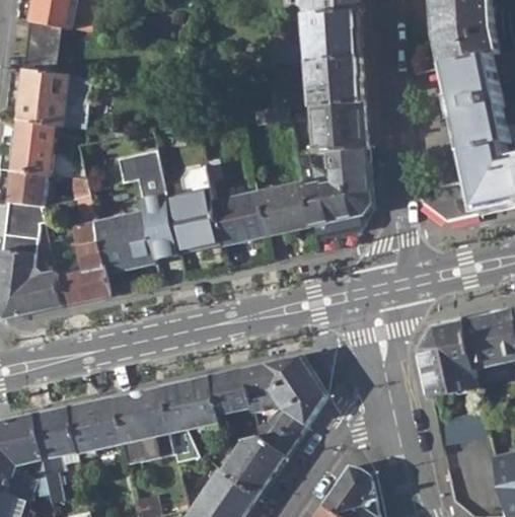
[(59,24),(70,26),(75,0),(31,0),(27,18),(59,24)]
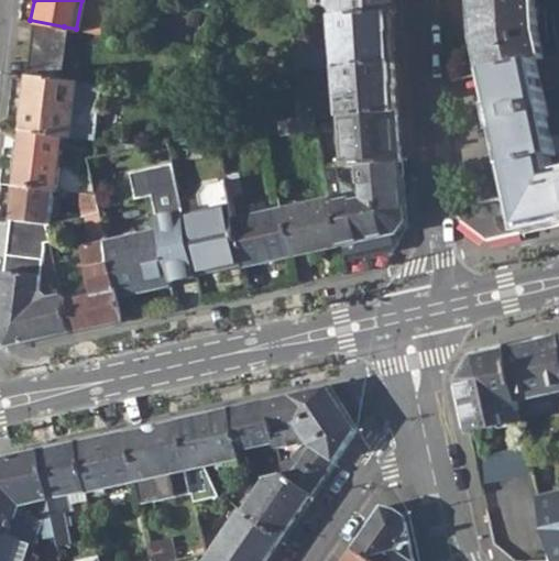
[(319,0),(321,15),(330,14),(332,14),(343,13),(386,11),(385,0),(319,0)]
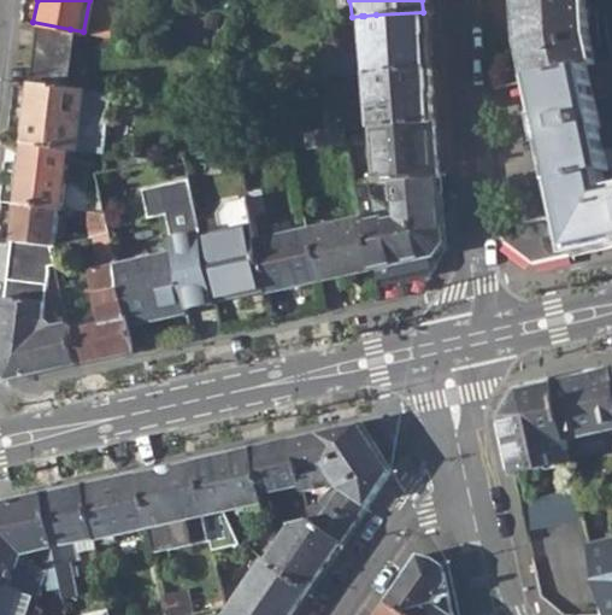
[(529,76),(590,63),(586,35),(582,0),(519,0),(523,42),(529,76)]
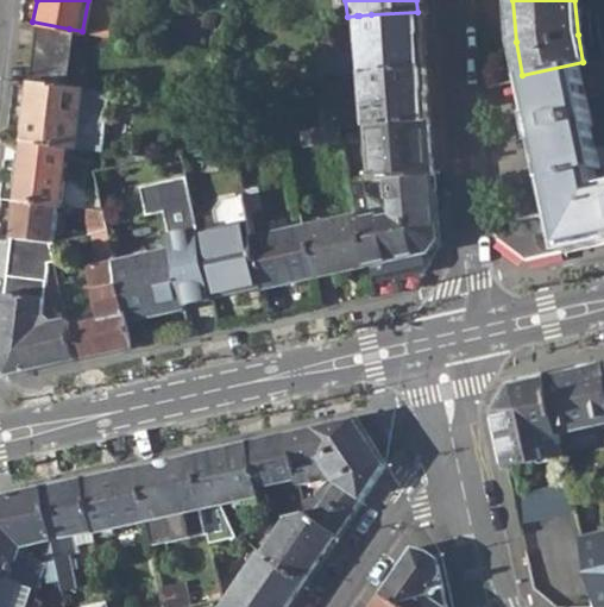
[(359,16),(363,72),(421,67),(417,12),(371,14),(359,16)]
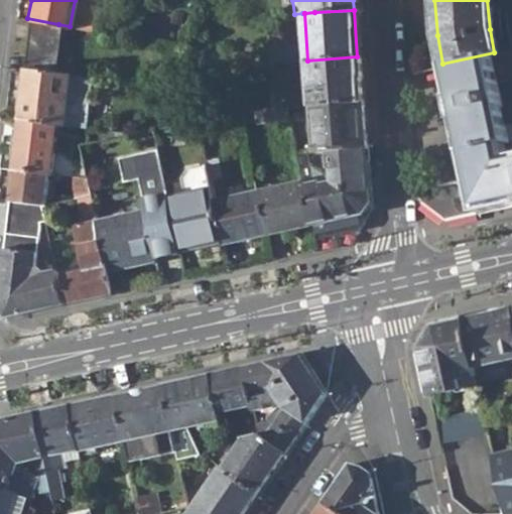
[(21,69),(52,74),(58,24),(27,18),(21,69)]
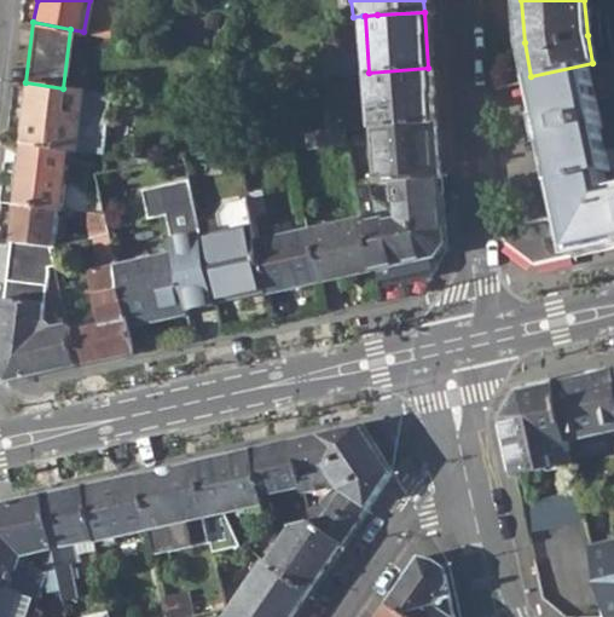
[(319,57),(320,75),(364,73),(363,55),(319,57)]
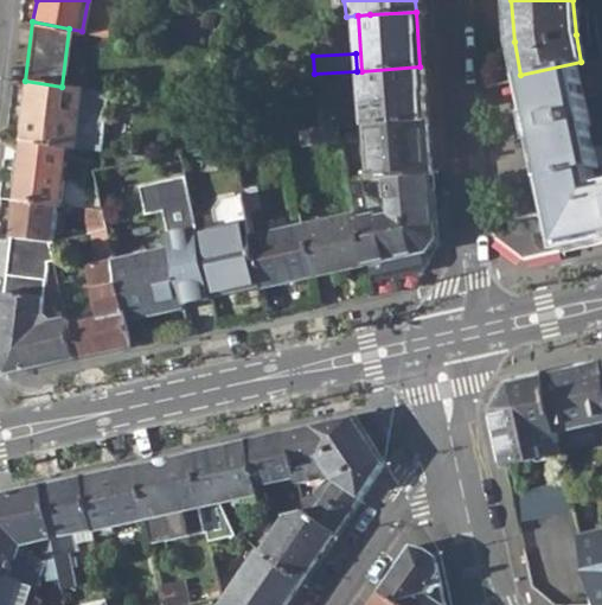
[(601,169),(597,142),(589,144),(580,95),(601,90),(601,57),(581,62),(520,75),(549,208),(492,221),(492,234),(520,256),(601,239),(601,169)]
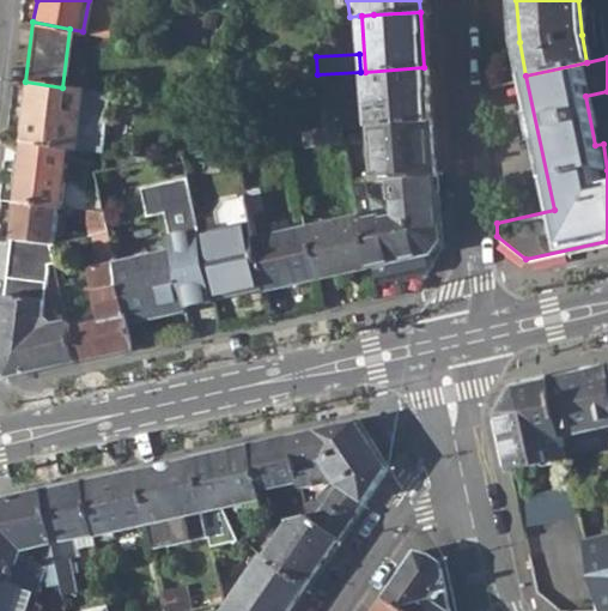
[(365,72),(368,126),(427,121),(424,67),(365,72)]
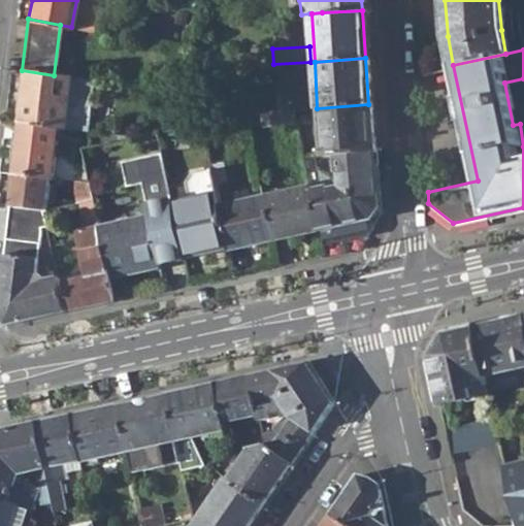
[(56,127),(62,128),(67,77),(54,75),(22,70),(15,122),(56,127)]
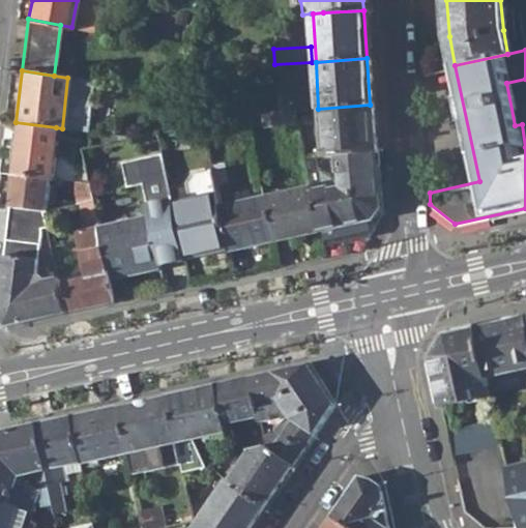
[(276,96),(278,112),(289,111),(314,109),(314,93),(276,96)]
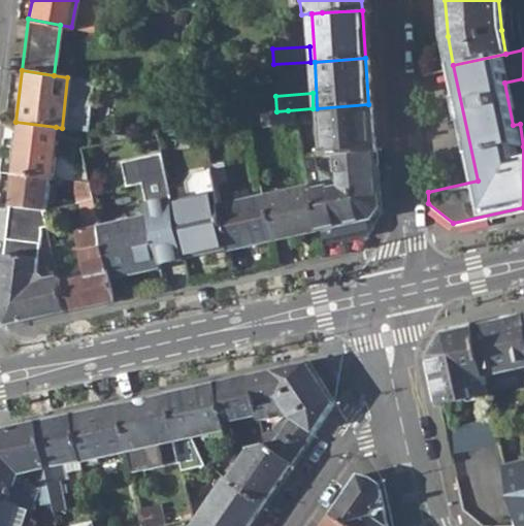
[(317,108),(320,154),(328,154),(371,150),(368,104),(317,108)]
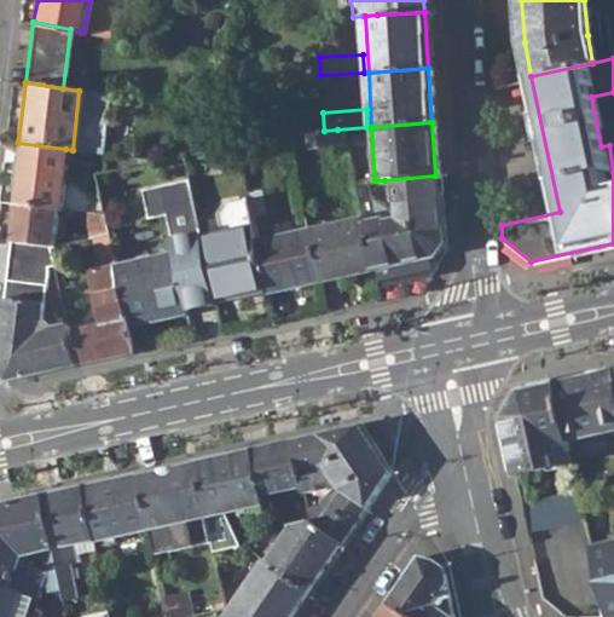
[(53,208),(58,209),(65,149),(18,143),(12,202),(53,208)]
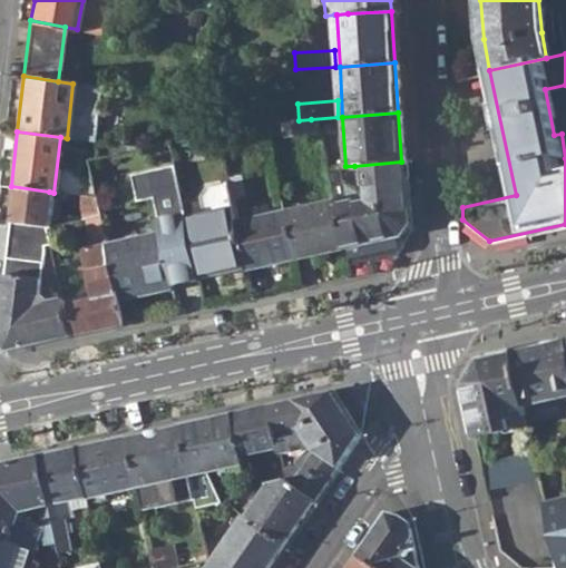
[(140,185),(174,177),(166,144),(109,157),(114,175),(137,172),(140,185)]
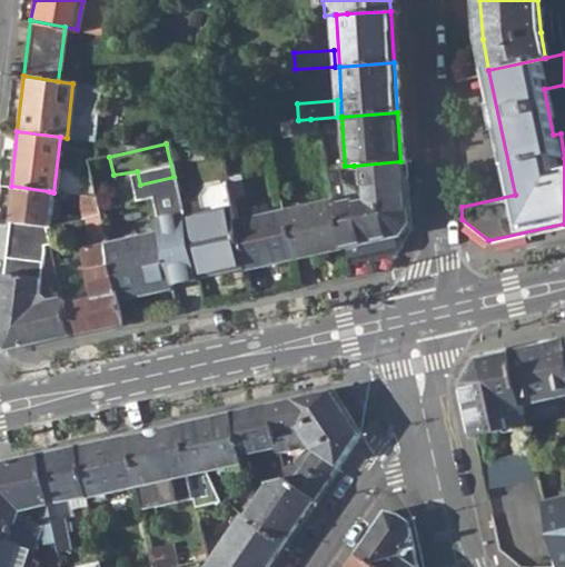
[(398,219),(405,222),(400,161),(354,166),(355,185),(360,183),(363,204),(398,219)]
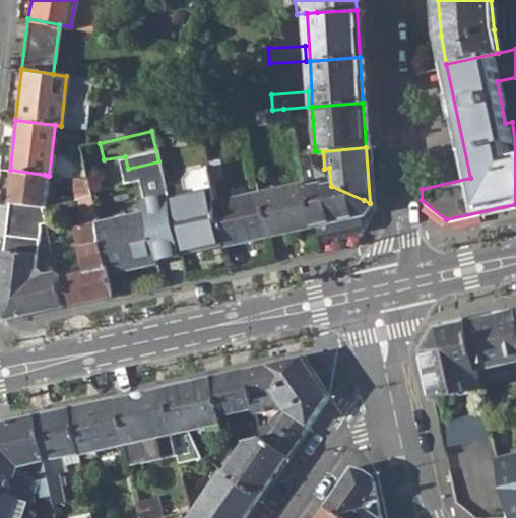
[(312,225),(315,239),(364,229),(361,215),(370,203),(364,200),(331,186),(319,189),(318,186),(311,188),(303,153),(295,153),(302,184),(312,225)]
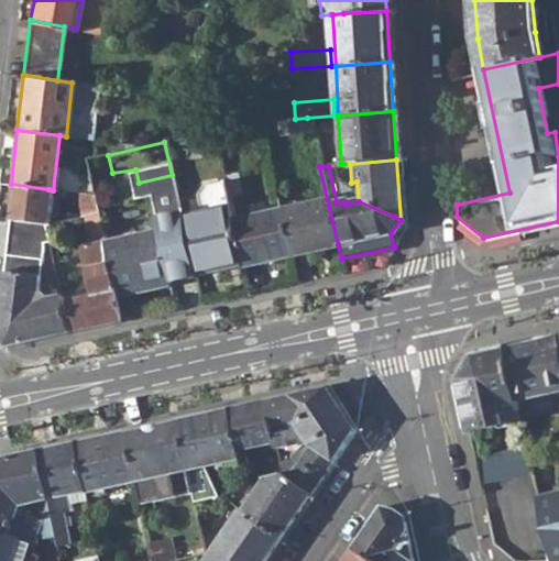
[(181,215),(195,277),(241,266),(231,220),(226,193),(222,179),(198,185),(193,196),(196,211),(181,215)]
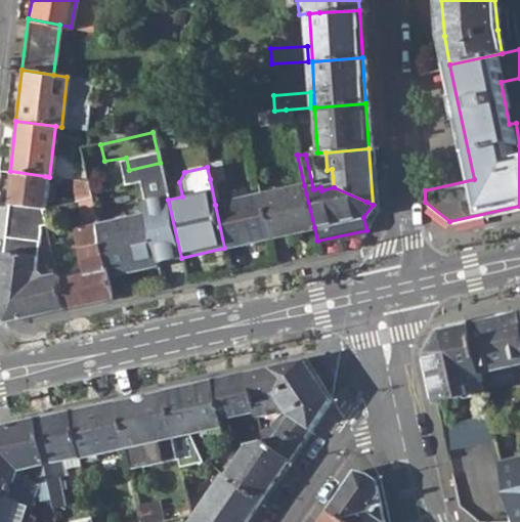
[(42,208),(45,176),(10,171),(6,204),(36,209),(42,208)]
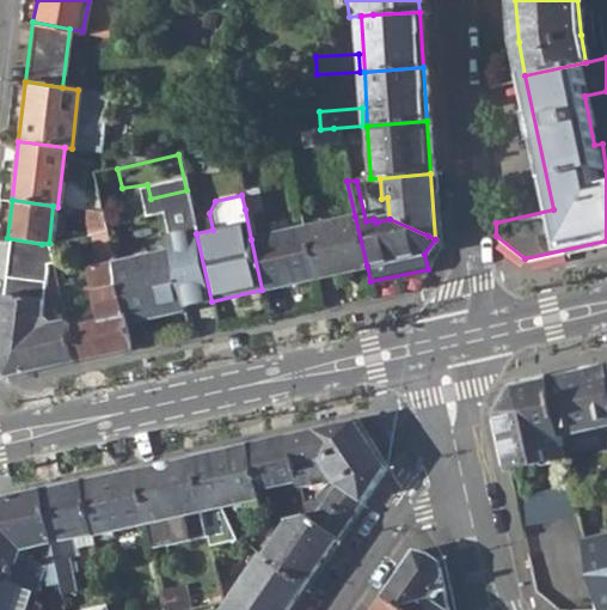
[(98,213),(80,209),(85,237),(102,233),(98,213)]
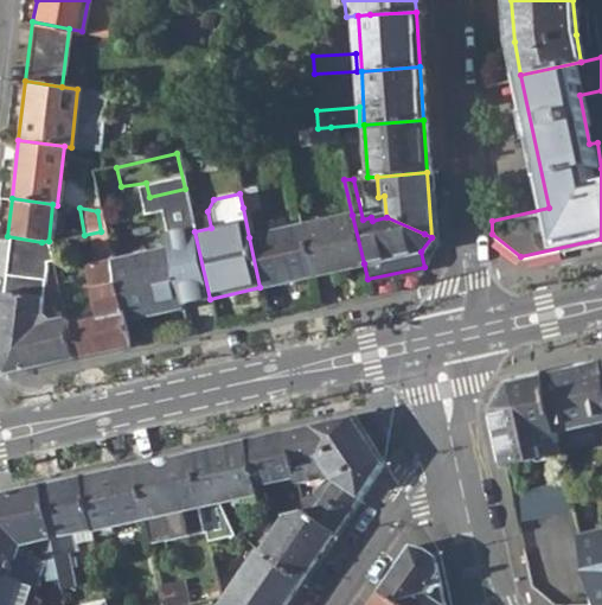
[(311,275),(364,263),(352,215),(300,227),(311,275)]
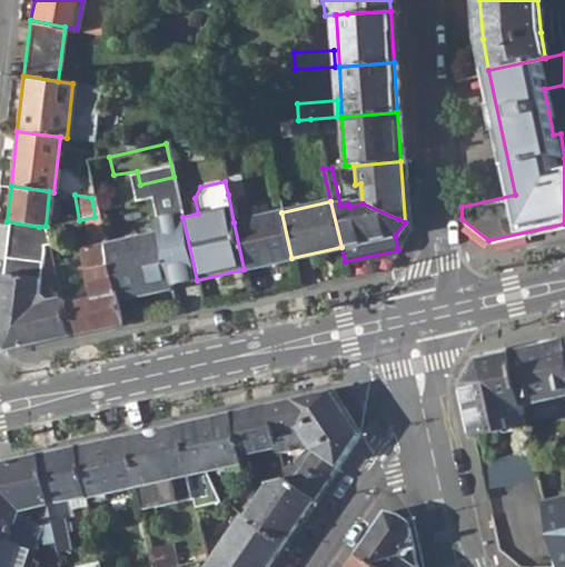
[(234,222),(244,269),(291,258),(281,212),(234,222)]
